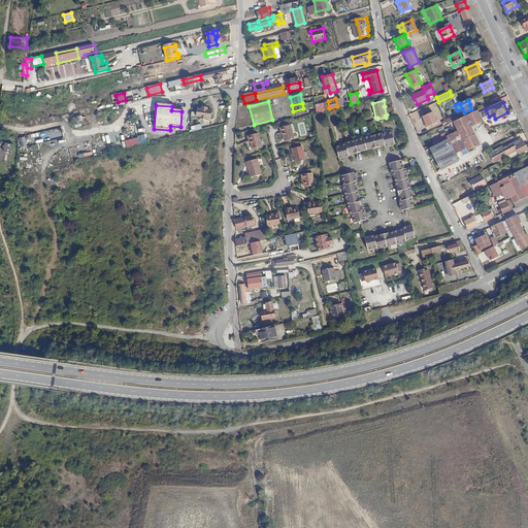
[(195,118),(199,118),(199,119),(205,120),(205,119),(209,119),(210,110),(206,110),(206,108),(200,107),(200,109),(196,109),(195,118)]
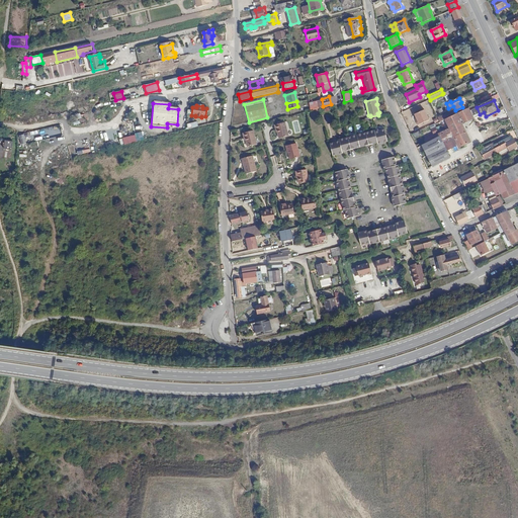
[(444,131),(424,141),(425,144),(439,137),(445,151),(456,145),(457,148),(468,143),(460,124),(472,119),(468,111),(467,108),(454,114),(444,119),(448,128),(444,131)]
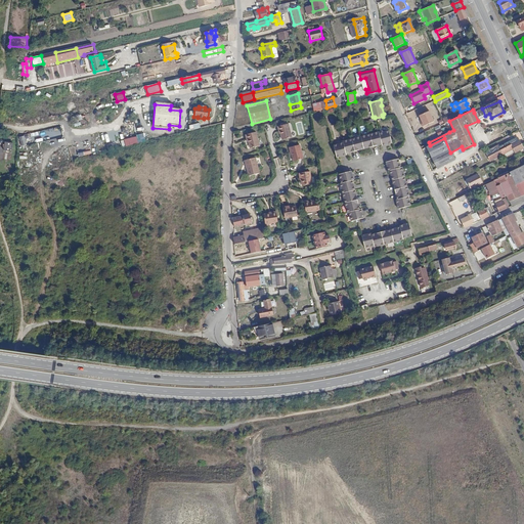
[(430,111),(419,116),(423,127),(434,122),(430,111)]
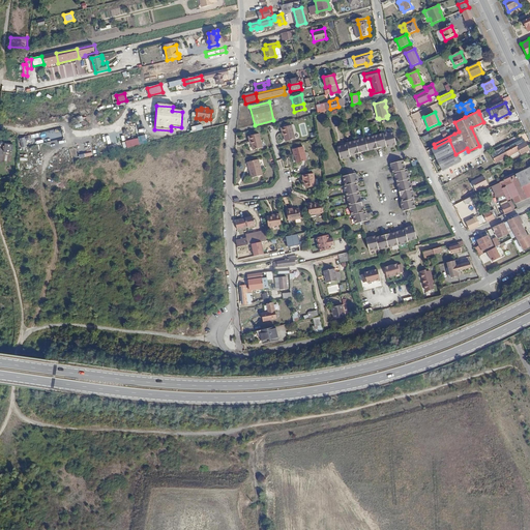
[(448,119),(450,124),(454,122),(465,117),(463,112),(448,119)]
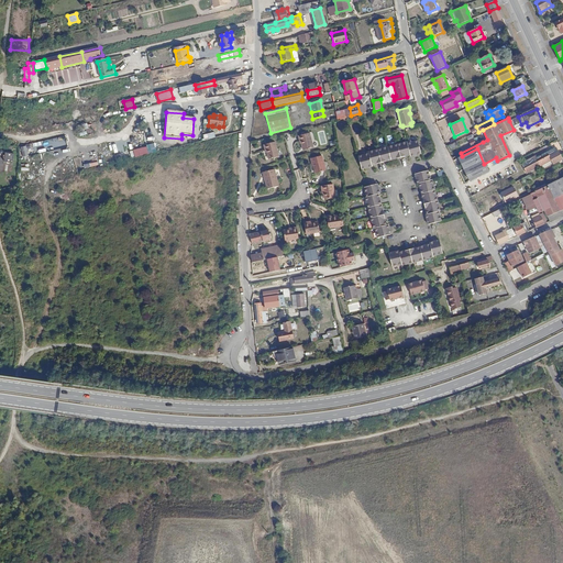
[(310,133),(299,135),(300,141),(301,141),(305,151),(313,147),(310,133)]
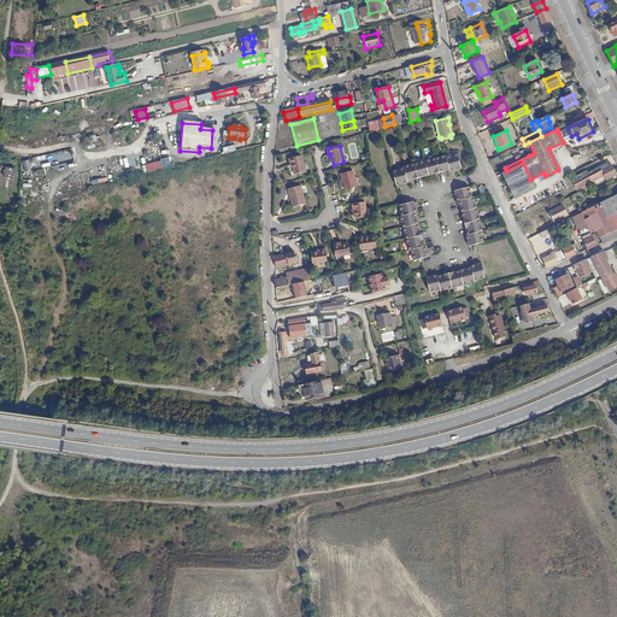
[(64,152),(23,159),(25,171),(66,164),(64,152)]
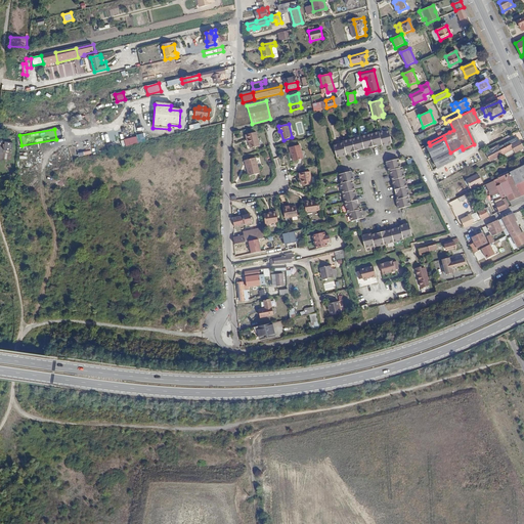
[(363,135),(339,141),(339,143),(333,144),(336,157),(346,155),(346,153),(382,143),(382,145),(392,142),(389,130),(383,132),(383,130),(363,135)]
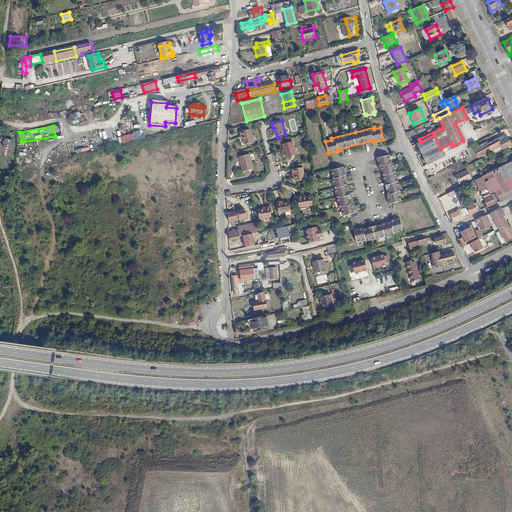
[(251,128),(241,131),(242,135),(243,135),(245,144),(254,142),(251,128)]
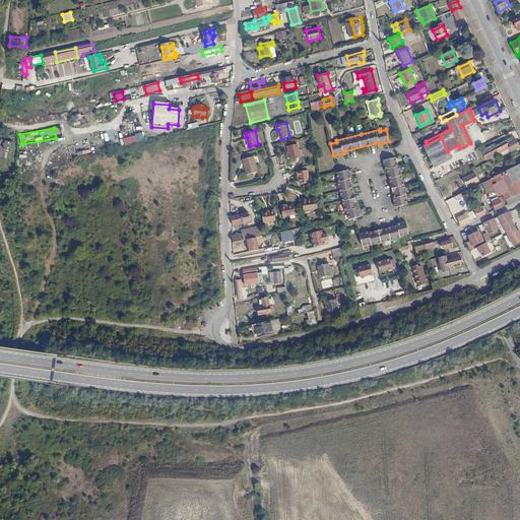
[(143,134),(123,137),(124,144),(144,142),(143,134)]
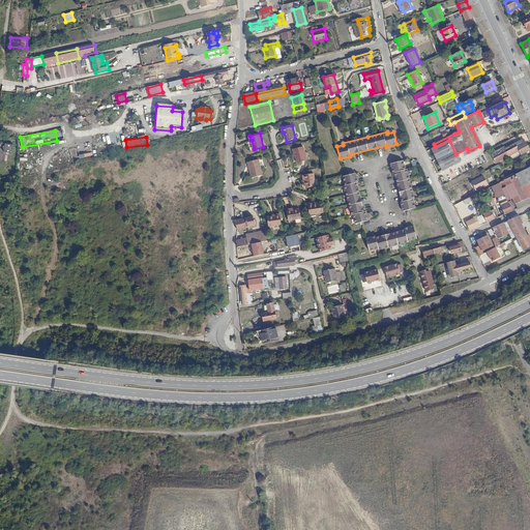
[(449,140),(435,147),(431,149),(441,171),(460,162),(455,154),(449,140)]
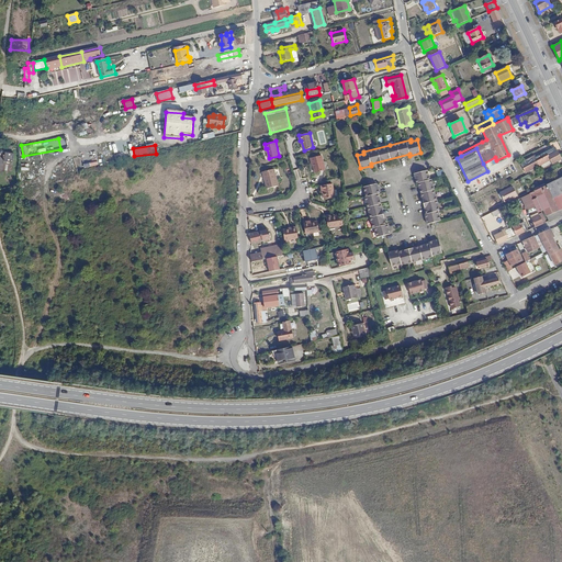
[(536,157),(521,165),(526,173),(551,160),(553,165),(561,161),(555,149),(537,158),(536,157)]
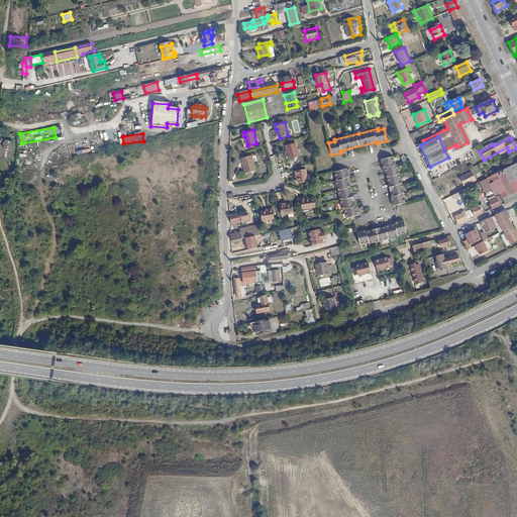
[(4,140),(4,148),(12,148),(12,141),(4,140)]
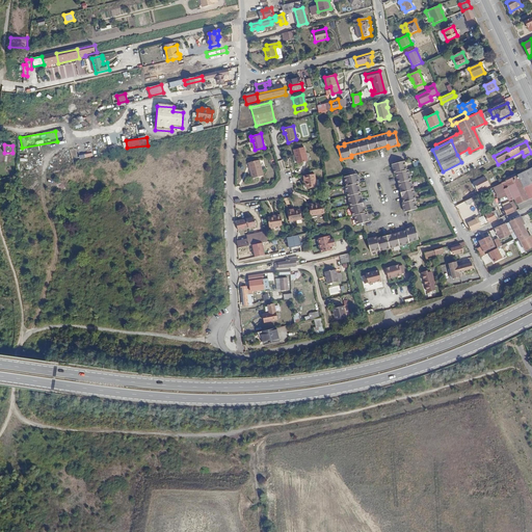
[(304,148),(294,151),(295,155),(296,155),(298,163),(308,161),(304,148)]
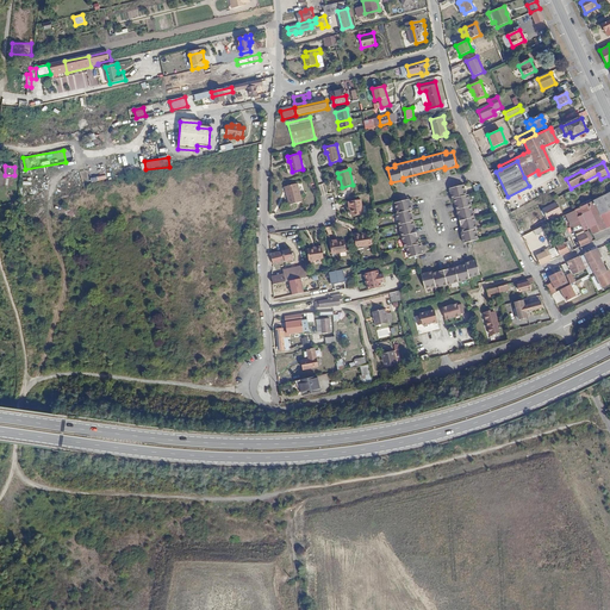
[(298,184),(287,186),(288,193),(287,194),(290,204),(303,201),(298,184)]
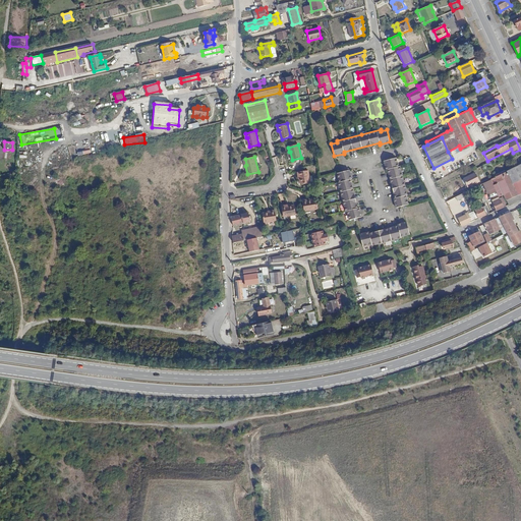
[(396,208),(408,204),(406,195),(407,194),(400,166),(398,166),(396,157),(384,160),(386,170),(388,169),(395,197),(394,198),(396,208)]
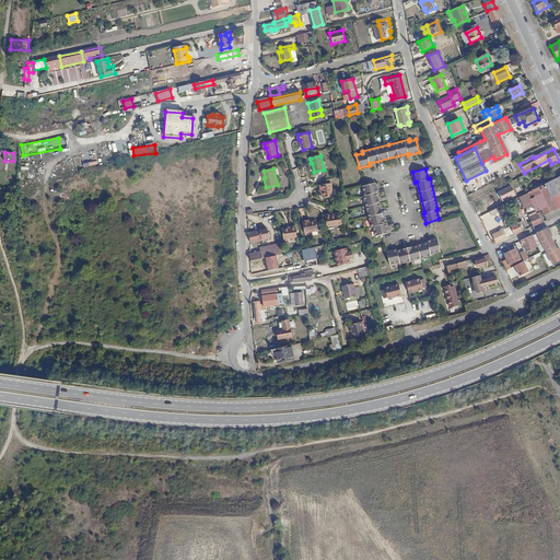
[(559,177),(547,184),(545,185),(545,186),(528,195),(536,212),(539,210),(541,209),(544,216),(549,213),(549,214),(552,213),(551,212),(552,211),(553,213),(557,212),(556,210),(557,209),(551,199),(559,194),(559,177)]
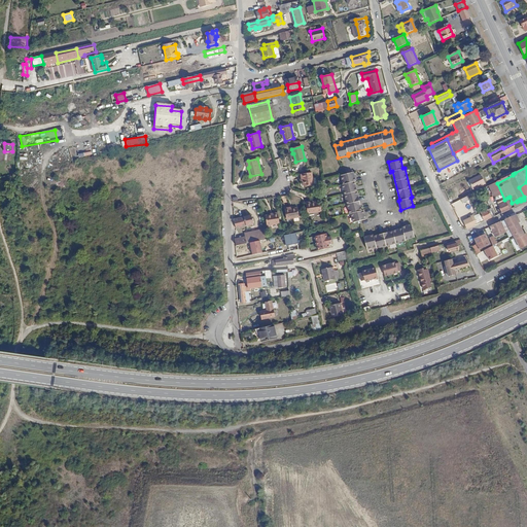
[(513,174),(515,173),(514,171),(510,173),(508,170),(498,175),(500,180),(513,174)]
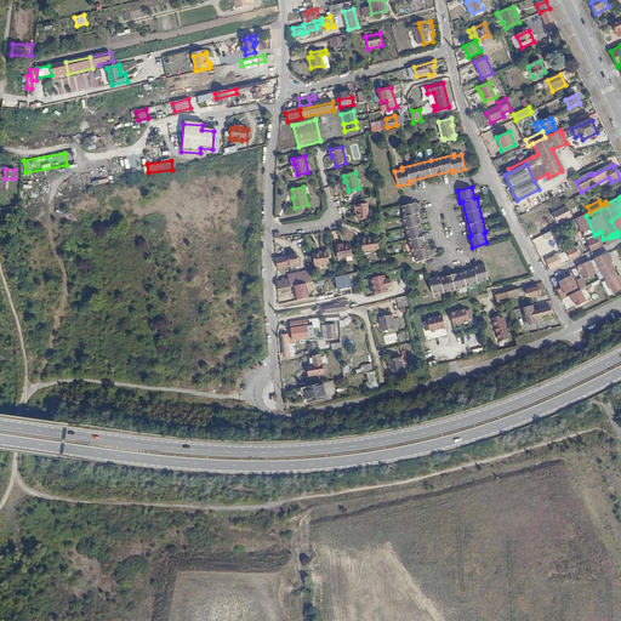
[(416,262),(431,258),(428,248),(427,248),(417,214),(419,214),(416,203),(402,206),(404,216),(403,217),(411,251),(414,251),(416,262)]
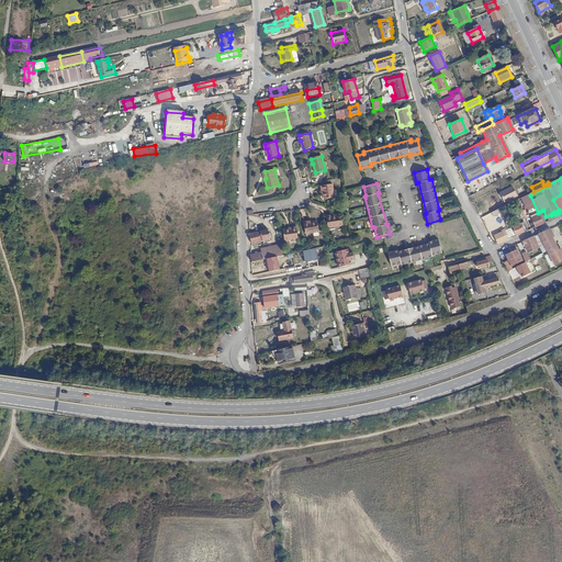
[(333,184),(322,186),(322,191),(323,191),(325,200),(335,198),(333,184)]
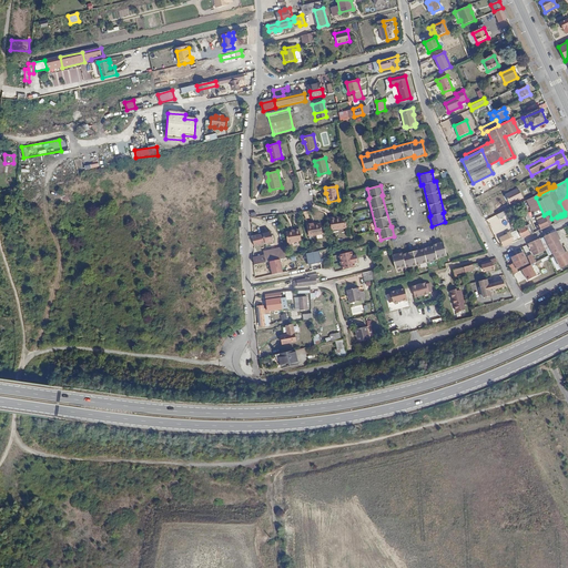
[(519,190),(506,196),(510,204),(524,198),(519,190)]
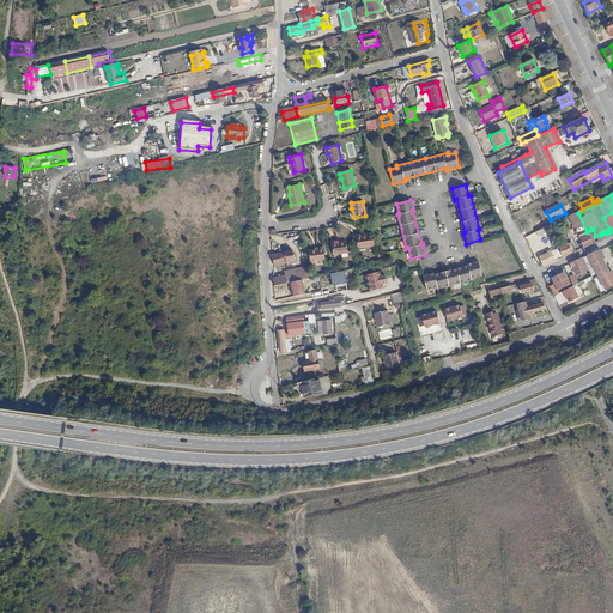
[(612,236),(610,232),(606,234),(605,231),(604,232),(605,234),(601,235),(601,234),(595,236),(599,242),(612,236)]
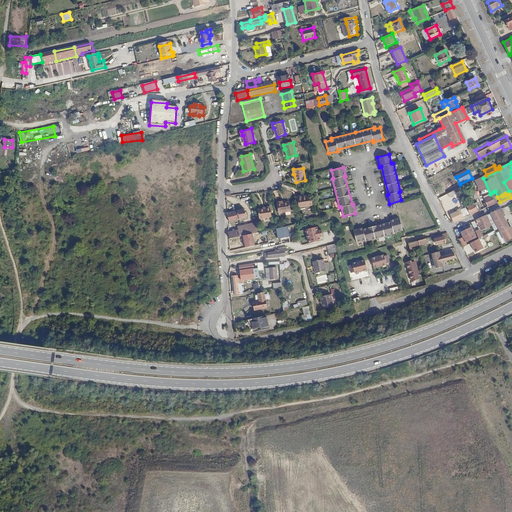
[(497,202),(493,194),(491,195),(492,197),(485,200),(488,207),(495,204),(495,203),(497,202)]
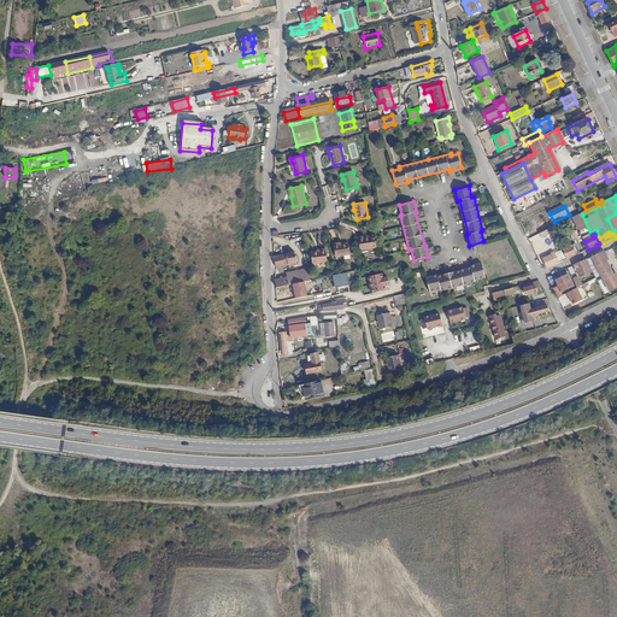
[(359,238),(360,250),(377,247),(375,238),(369,238),(369,236),(359,238)]
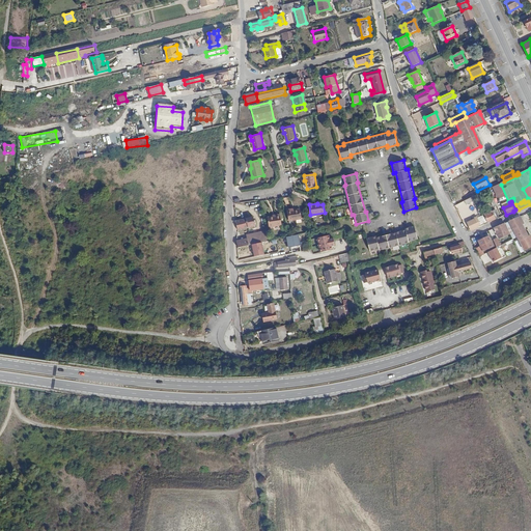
[(288,210),(289,219),(302,218),(301,208),(292,210),(292,208),(288,210)]
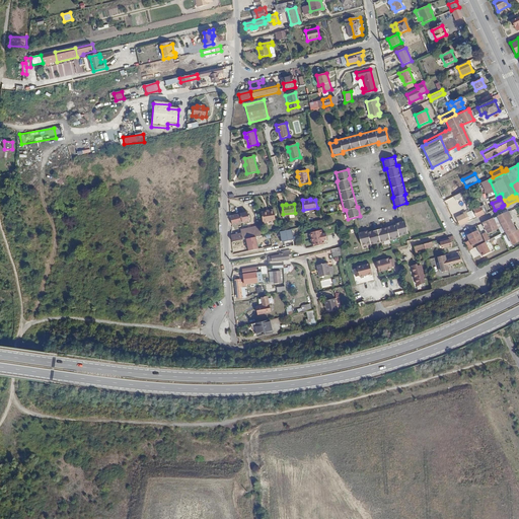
[(473,210),(477,218),(485,215),(485,214),(487,212),(484,206),(478,208),(478,207),(475,208),(476,209),(473,210)]
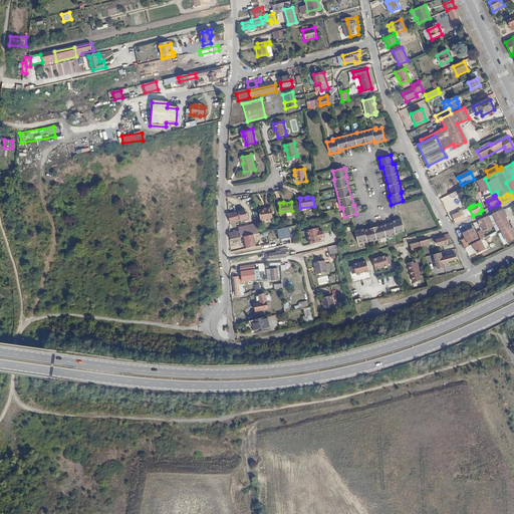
[(267,208),(259,210),(261,219),(273,217),(272,207),(267,207),(267,208)]
